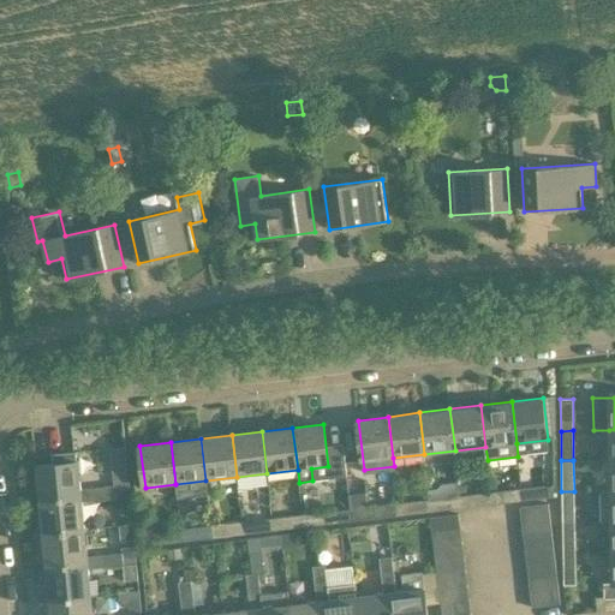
[(83,496),(82,490),(79,461),(37,465),(41,500),(83,496)]
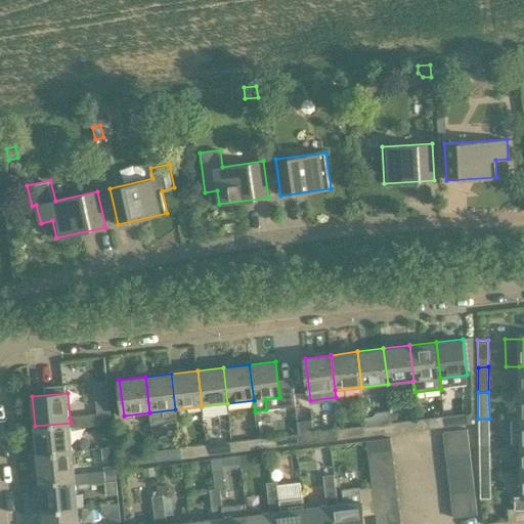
[(445,417),(446,427),(471,424),(471,413),(445,417)]
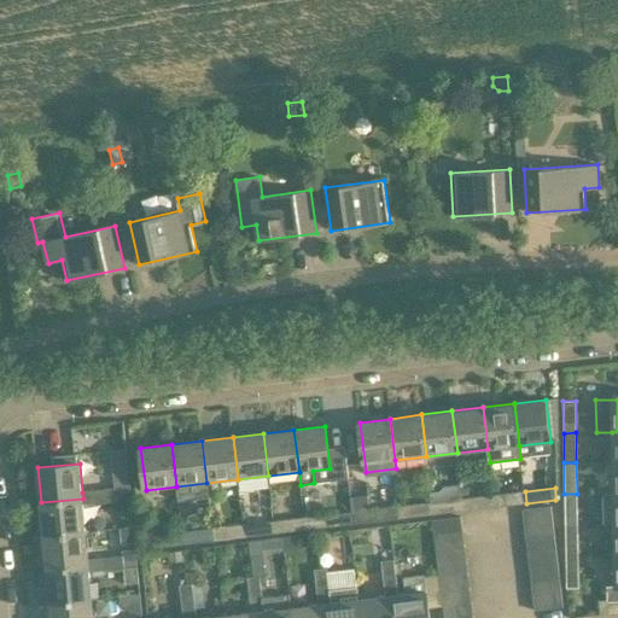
[(118,489),(100,491),(100,502),(120,501),(118,489)]
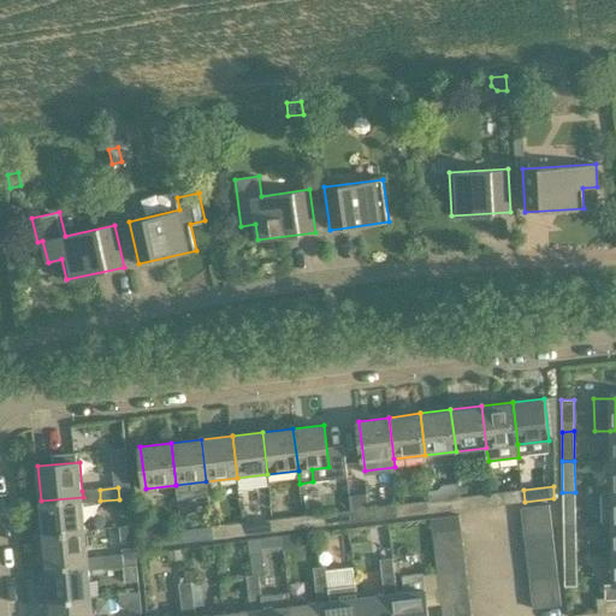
[(41,501),(45,534),(86,531),(83,503),(100,501),(100,490),(82,491),(83,497),(41,501)]
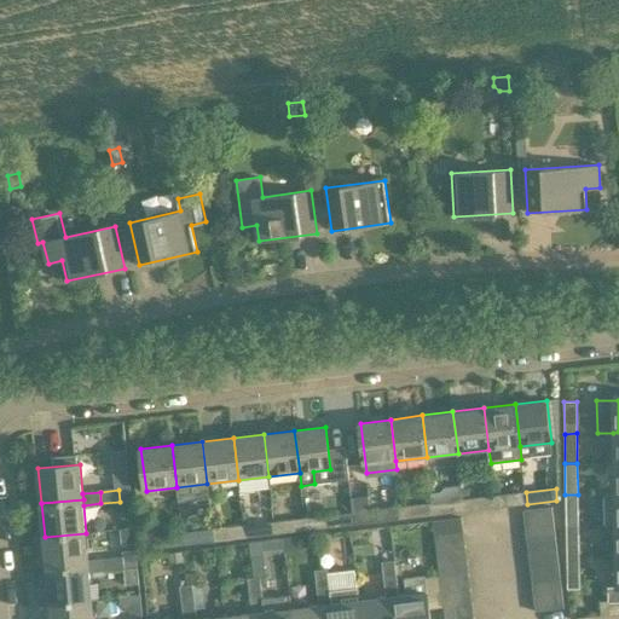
[(526,492),(495,496),(496,508),(527,504),(526,492)]
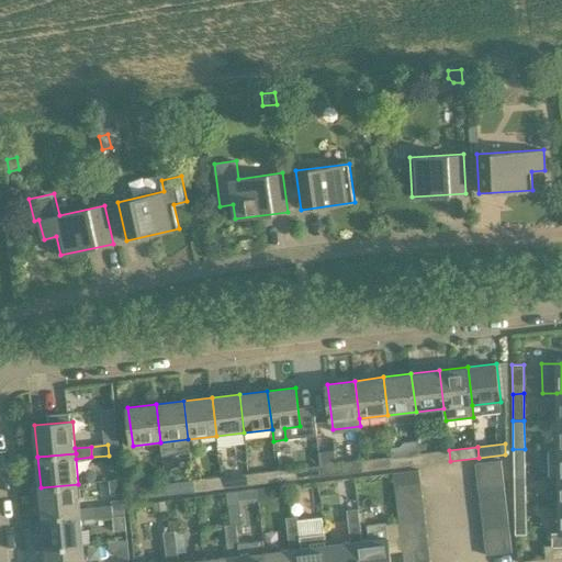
[(561,448),(558,449),(549,449),(549,475),(558,475),(561,475),(561,448)]
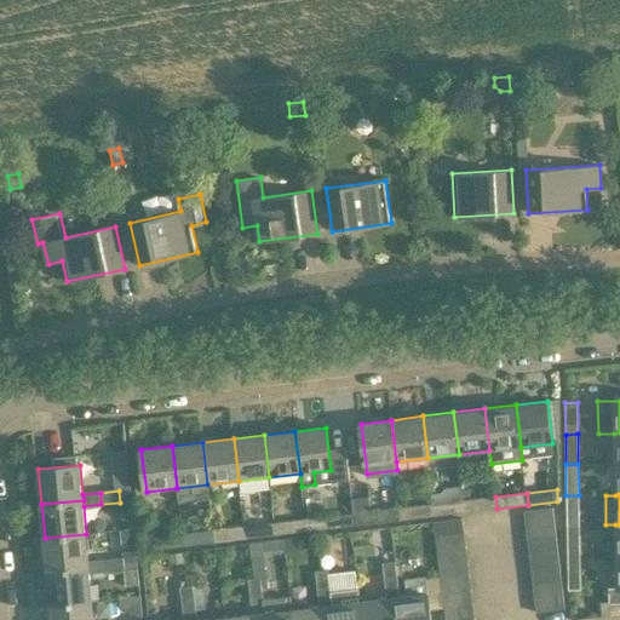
[(579,495),(566,495),(567,526),(579,526),(579,495)]
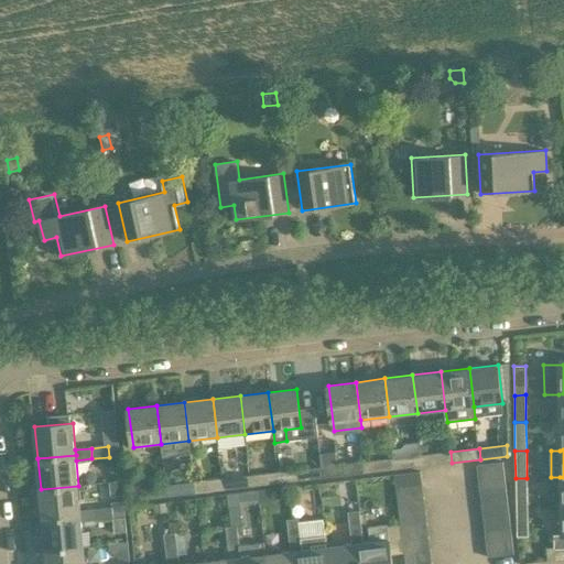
[(336,452),(321,454),(323,478),(367,473),(366,462),(337,465),(336,452)]
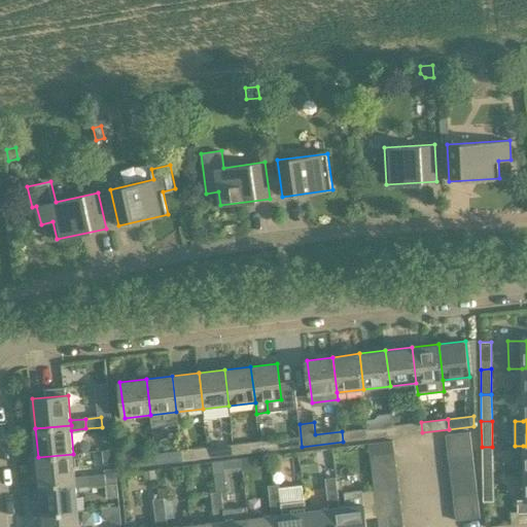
[(421,422),(394,425),(395,435),(422,432),(421,422)]
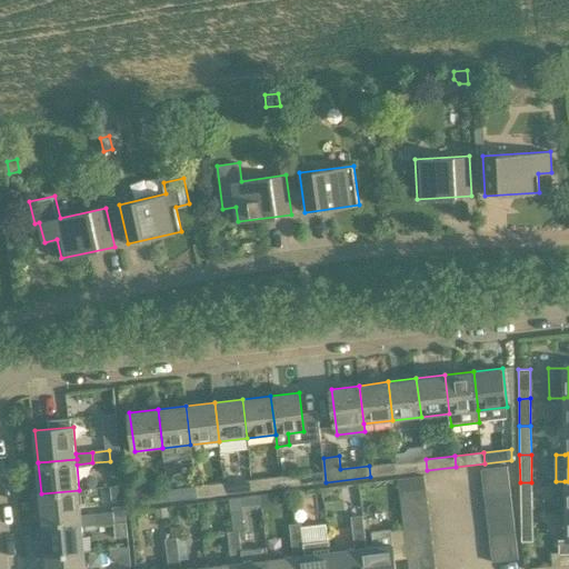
[(308,472),(280,476),(281,487),(326,482),(323,458),(318,458),(307,459),(308,472)]
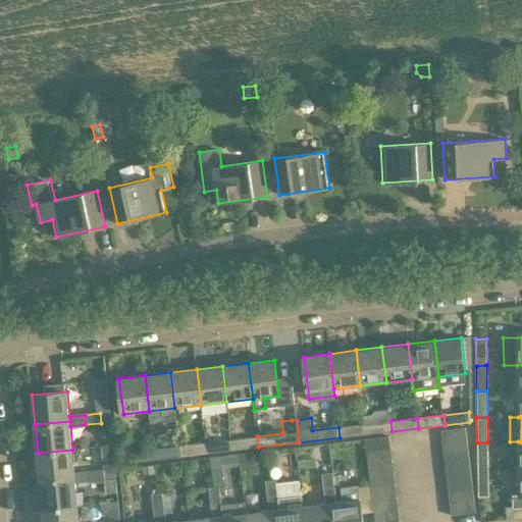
[(390,421),(365,424),(366,434),(392,431),(390,421)]
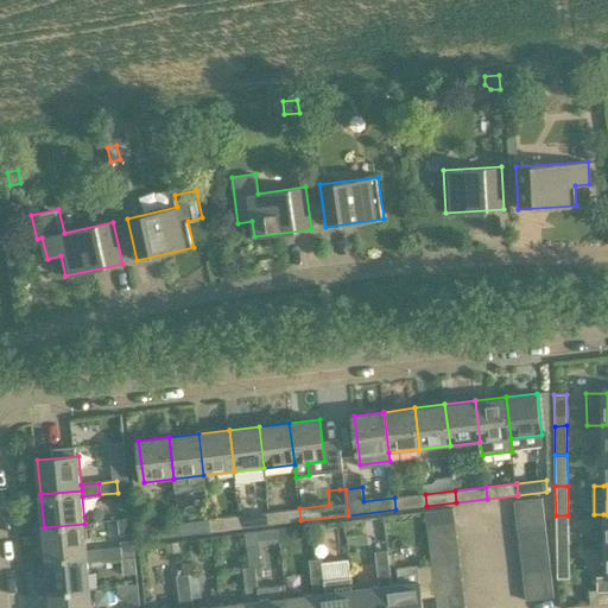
[(425,494),(394,498),(396,510),(426,506),(425,494)]
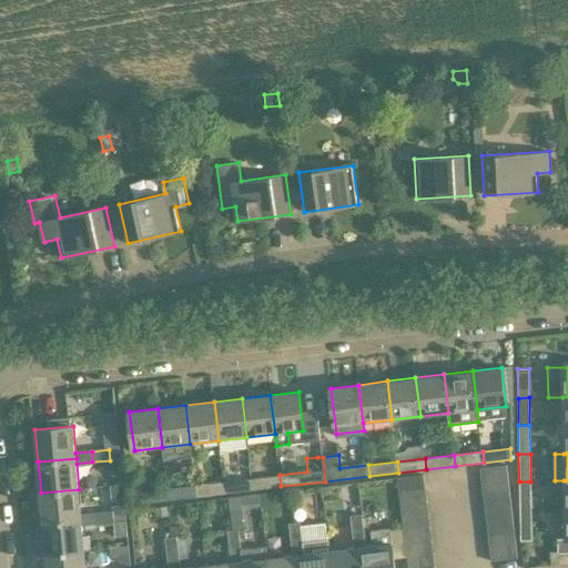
[(480,469),(482,482),(508,478),(506,466),(480,469)]
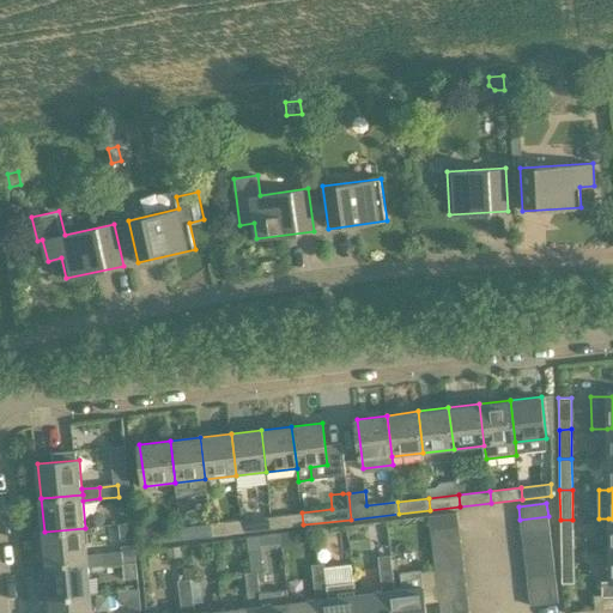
[(302,513),(272,516),(273,529),(303,525),(302,513)]
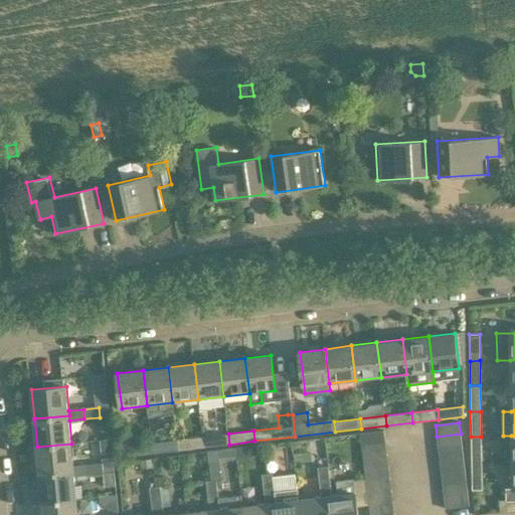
[(362,446),(386,443),(385,431),(360,434),(362,446)]
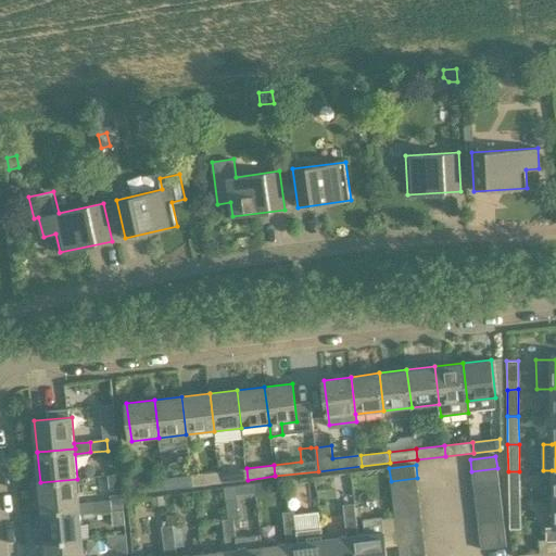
[(247,468),(219,471),(220,483),(248,480),(247,468)]
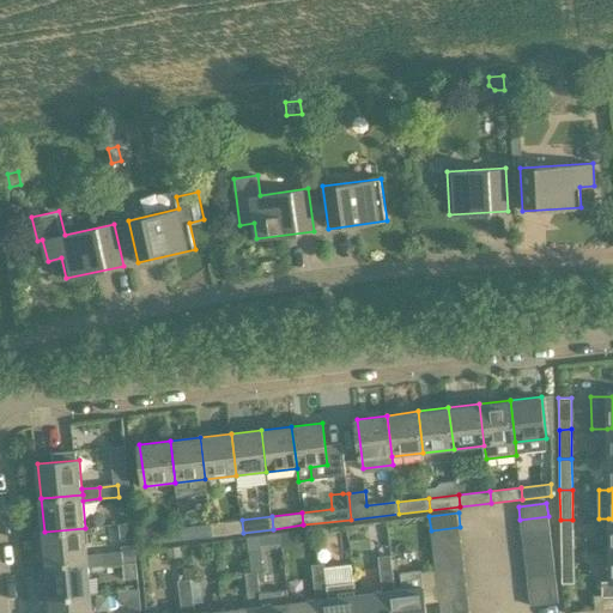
[(548,516),(520,520),(522,533),(550,530),(548,516)]
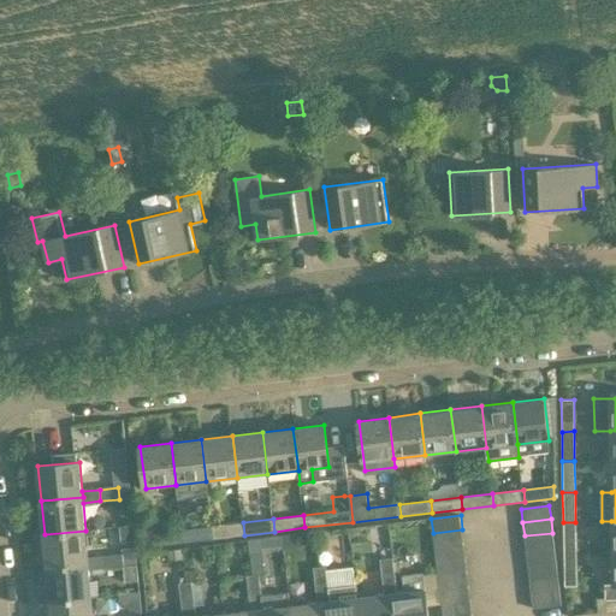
[(243,522),(211,526),(213,539),(244,535),(243,522)]
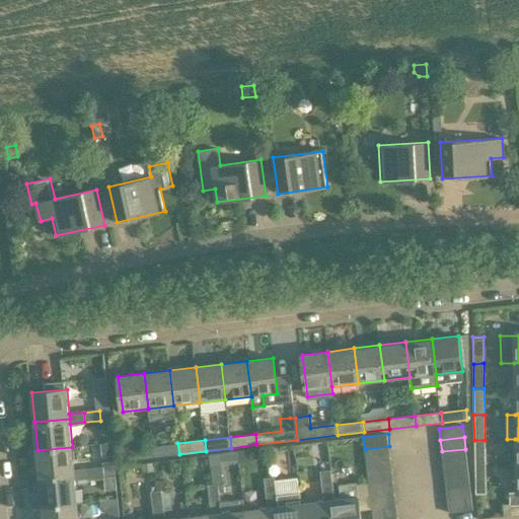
[(474,440),(474,466),(486,466),(485,440),(474,440)]
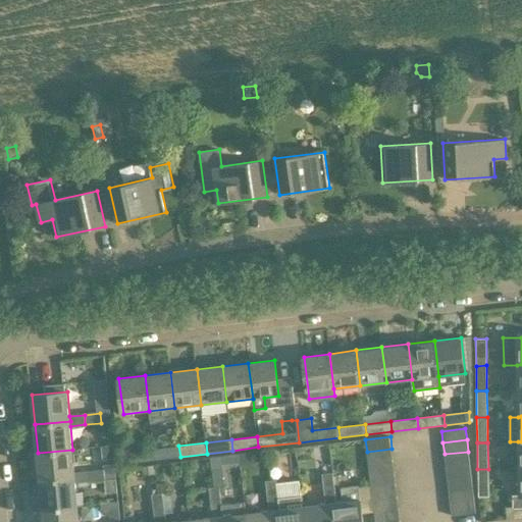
[(178,446),(154,449),(155,460),(180,457),(178,446)]
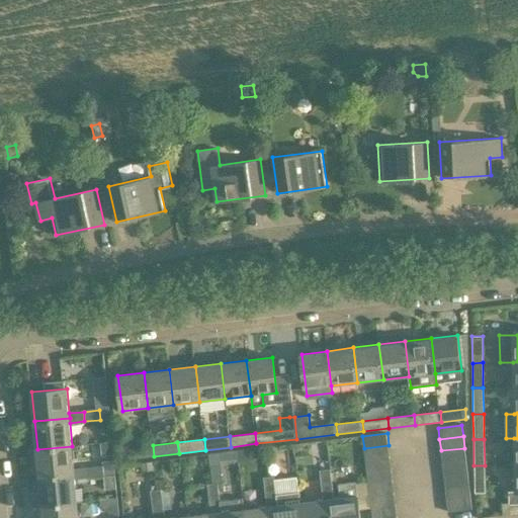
[(125,459),(154,456),(153,445),(124,449),(125,459)]
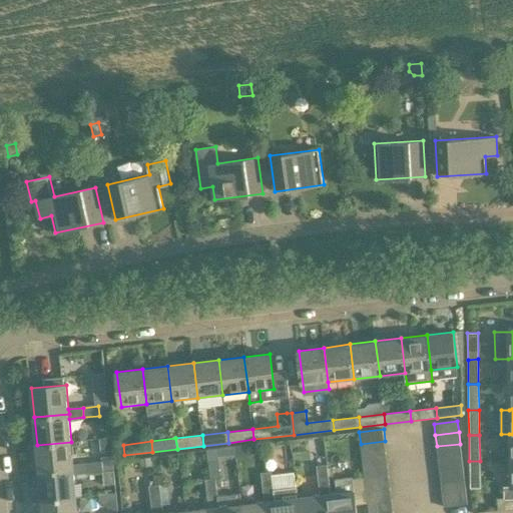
[(361,444),(362,455),(386,453),(385,441),(361,444)]
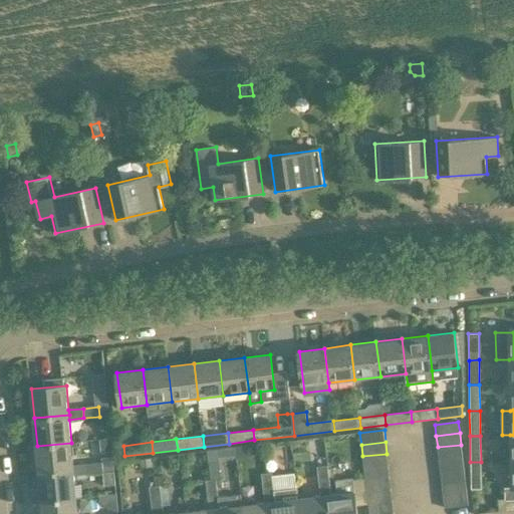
[(71,443),(37,446),(39,474),(74,471),(73,465),(71,443)]
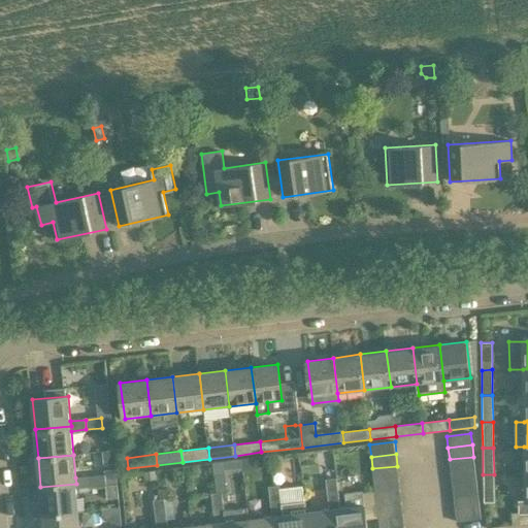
[(473,457),(450,459),(451,472),(474,469),(473,457)]
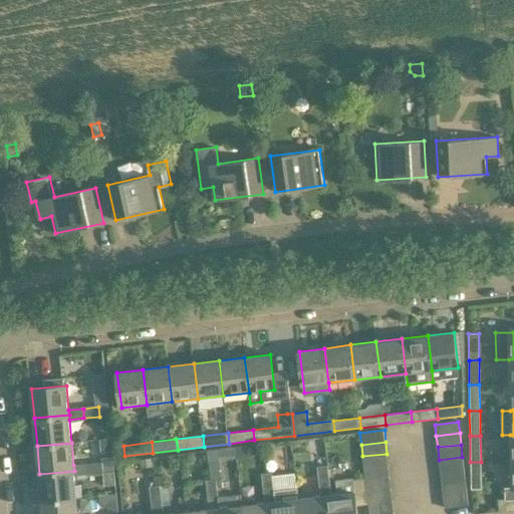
[(216,449),(207,450),(208,462),(218,461),(217,460),(216,449)]
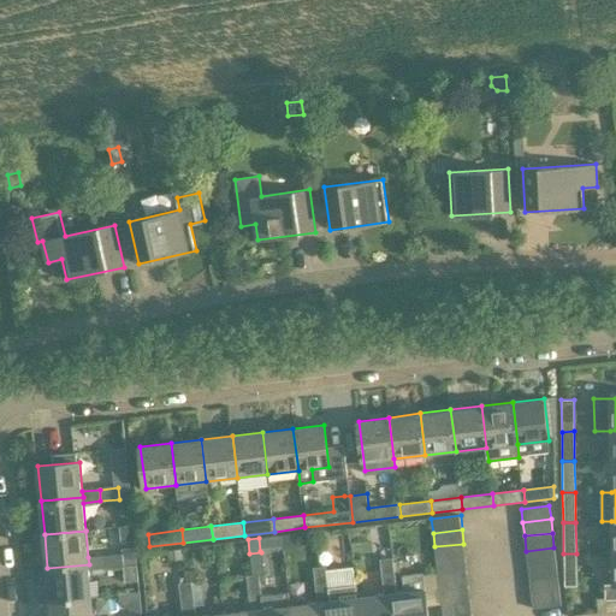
[(434,546),(437,562),(466,558),(463,544),(434,546)]
